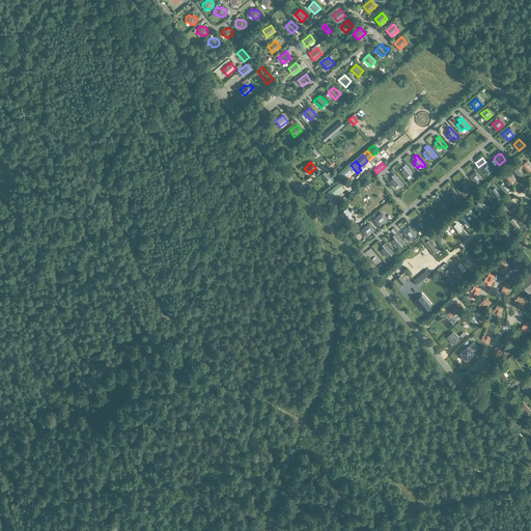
[(487,165),(486,163),(482,167),(483,168),(482,169),(487,174),(494,169),(488,164),(487,165)]
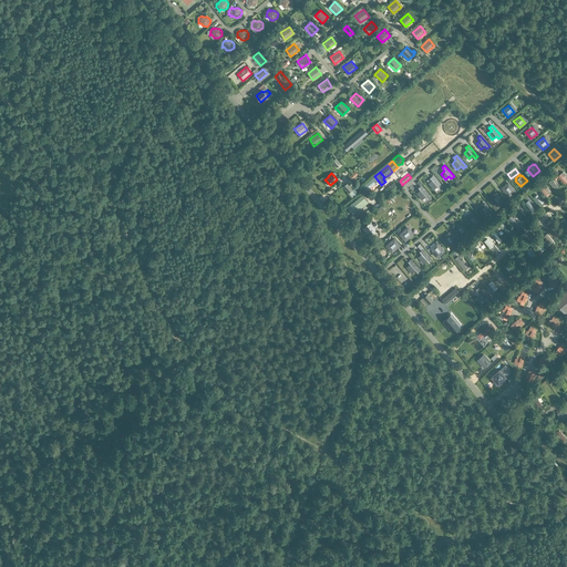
[(430,177),(432,181),(429,184),(433,189),(437,186),(440,188),(442,186),(433,175),(430,177)]
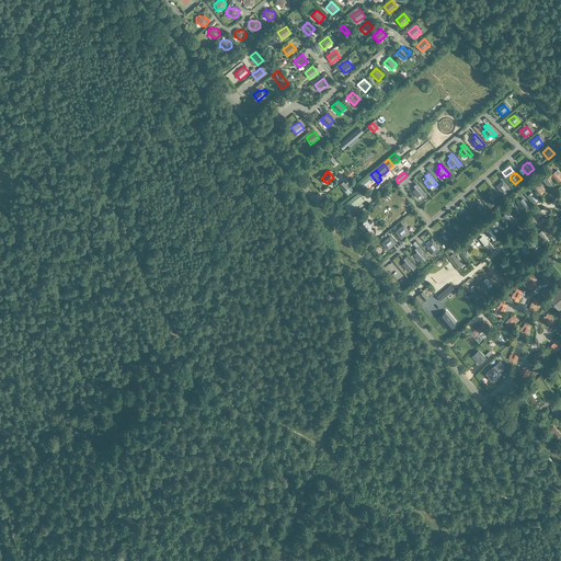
[(370,175),(359,183),(358,184),(363,189),(374,179),(370,174),(370,175)]
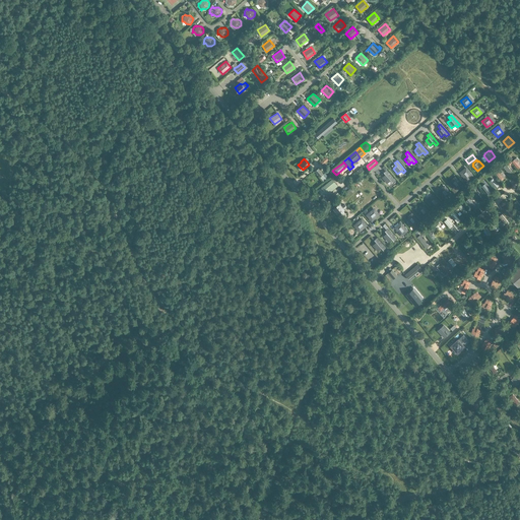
[(354,173),(347,179),(351,184),(359,178),(360,178),(365,173),(361,168),(354,173)]
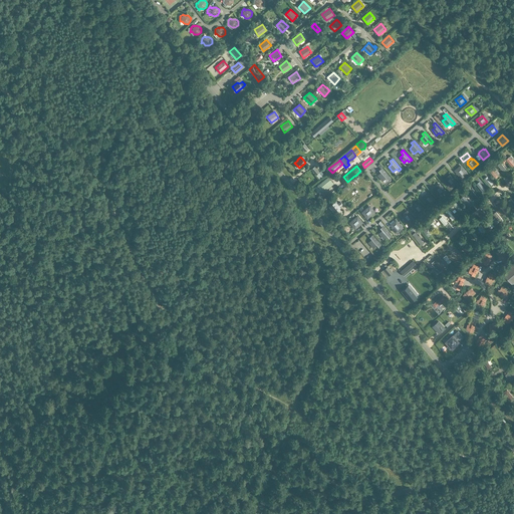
[(316,175),(319,172),(315,167),(311,170),(316,175)]
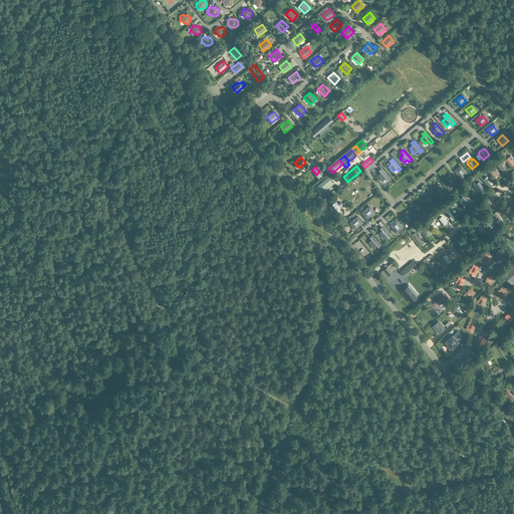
[(461,169),(461,167),(456,171),(457,172),(456,173),(461,178),(467,173),(463,168),(461,169)]
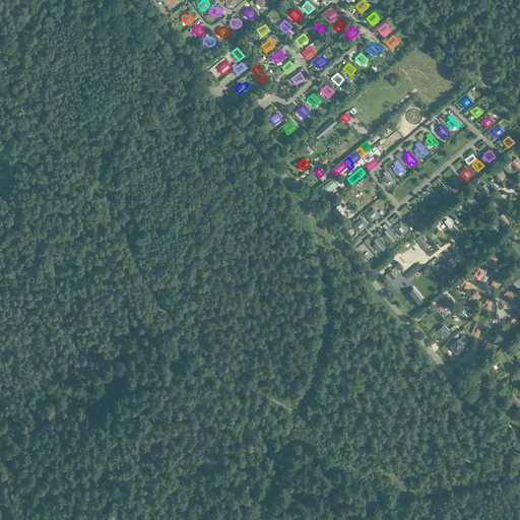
[(498,170),(497,170),(496,169),(493,171),(501,180),(506,176),(500,169),(498,170)]
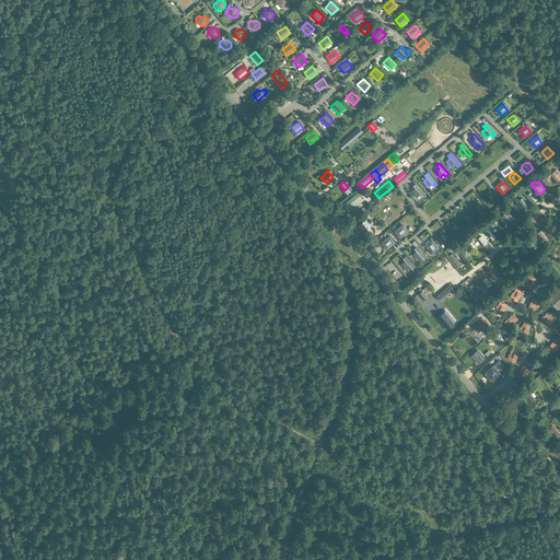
[(426,194),(416,183),(412,186),(415,188),(411,191),(416,197),(420,194),(422,197),(426,194)]
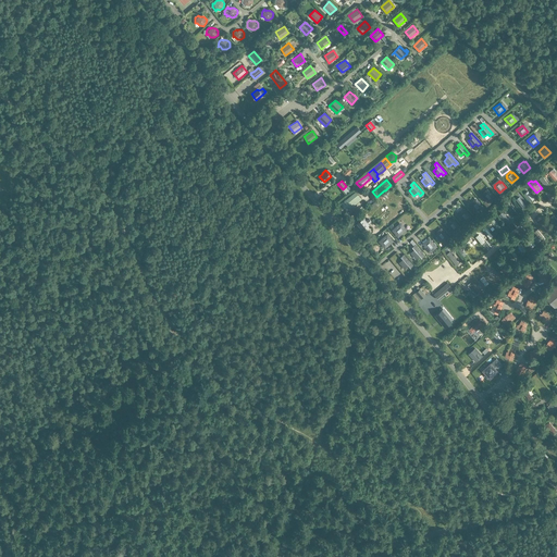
[(347,185),(346,186),(343,189),(347,195),(351,190),(347,185)]
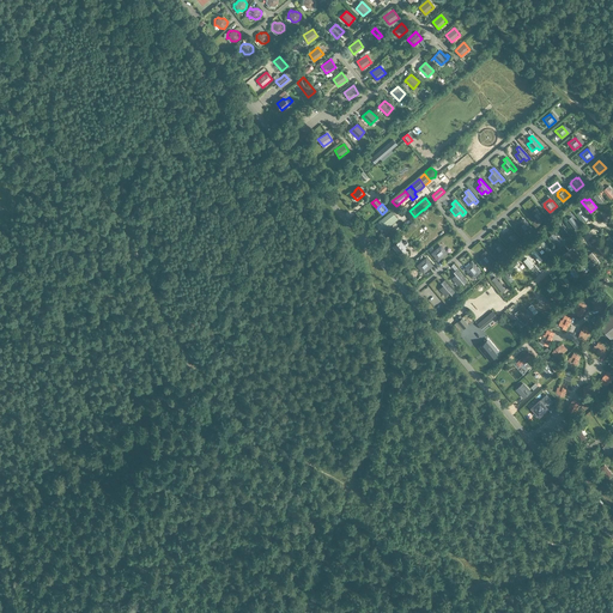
[(538,212),(536,210),(532,214),(533,216),(532,217),(536,223),(545,217),(539,211),(538,212)]
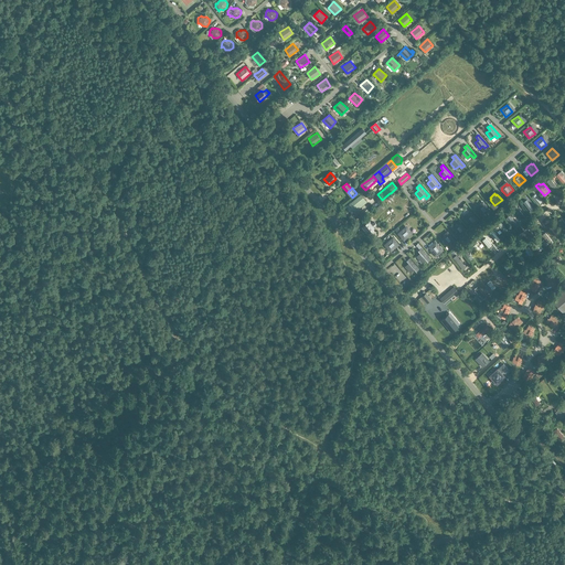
[(541,201),(536,196),(534,193),(531,195),(537,204),(541,201)]
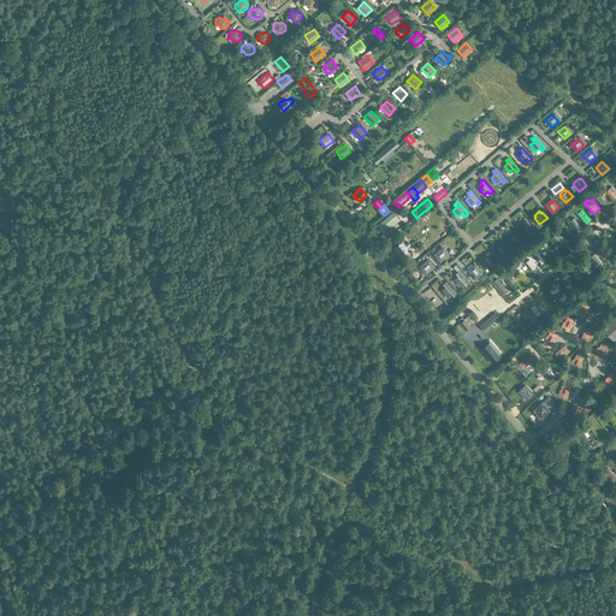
[(394,213),(378,225),(384,232),(400,220),(394,213)]
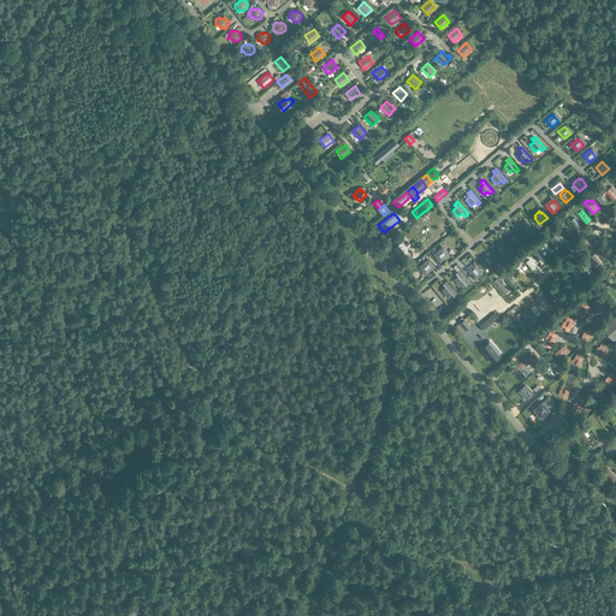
[(569,221),(578,231),(581,229),(578,225),(579,223),(578,220),(575,223),(573,219),(569,221)]
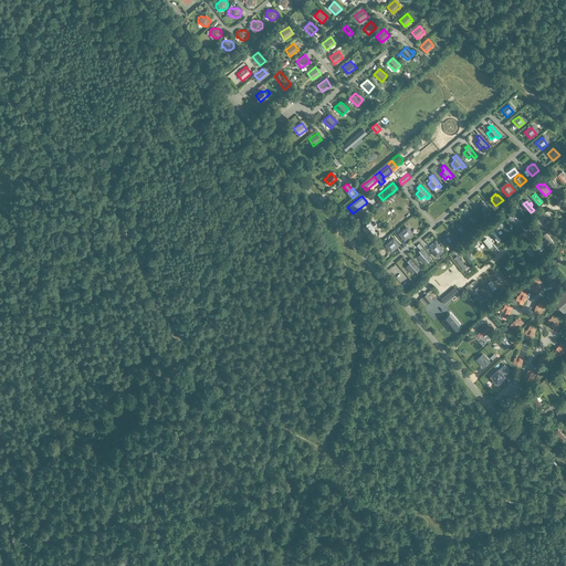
[(484,206),(483,205),(479,208),(480,209),(479,210),(484,217),(491,210),(485,205),(484,206)]
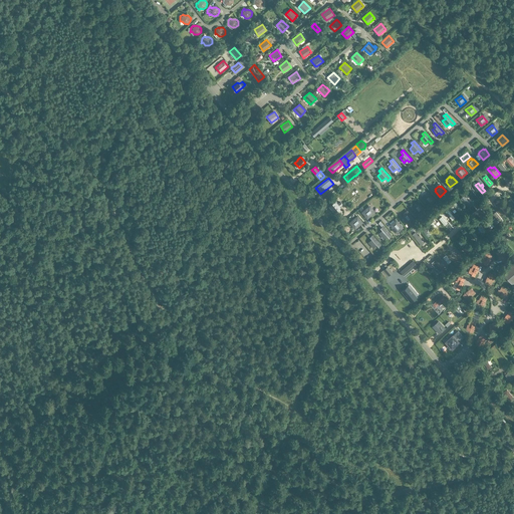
[(429,196),(428,195),(424,198),(425,199),(424,200),(429,206),(435,200),(430,195),(429,196)]
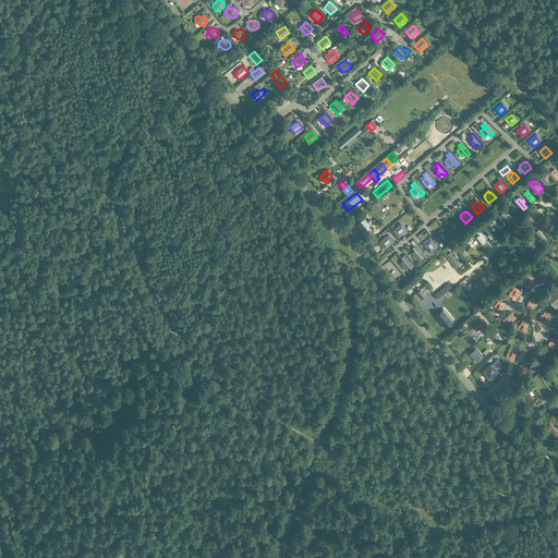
[(504,213),(499,215),(508,225),(511,222),(504,213)]
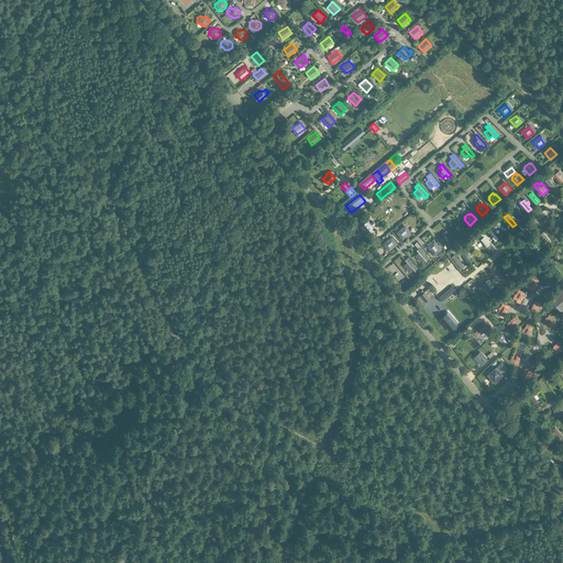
[(373,227),(370,223),(367,220),(361,225),(366,232),(373,227)]
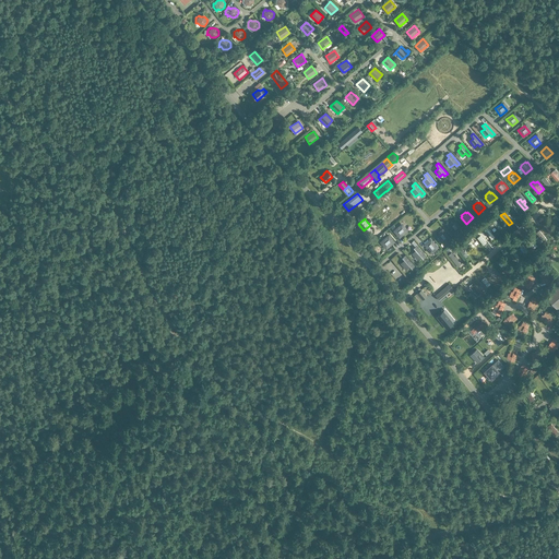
[(499,230),(501,228),(495,221),(494,223),(492,223),(499,230)]
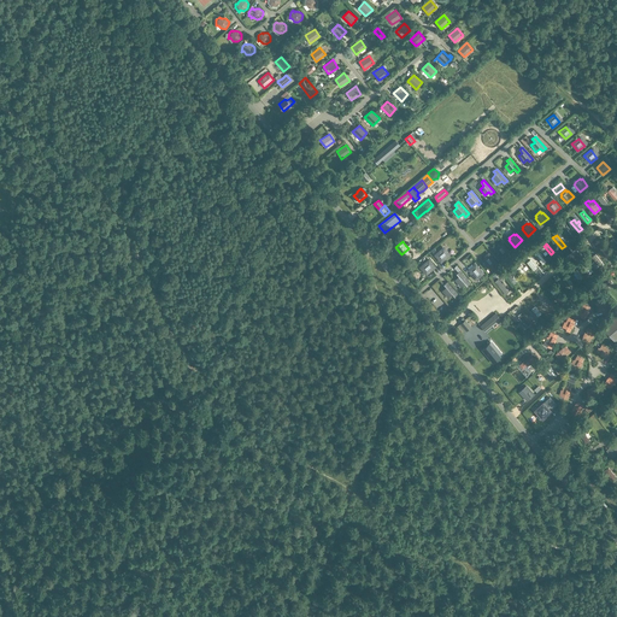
[(503,246),(501,245),(497,248),(498,250),(497,251),(501,258),(509,251),(504,245),(503,246)]
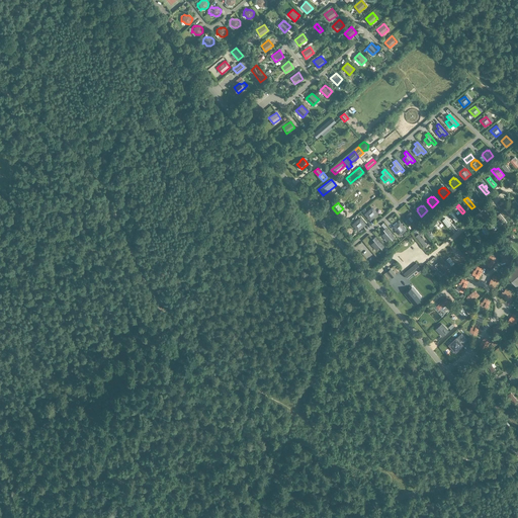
[(370,221),(375,216),(370,209),(364,214),(370,221)]
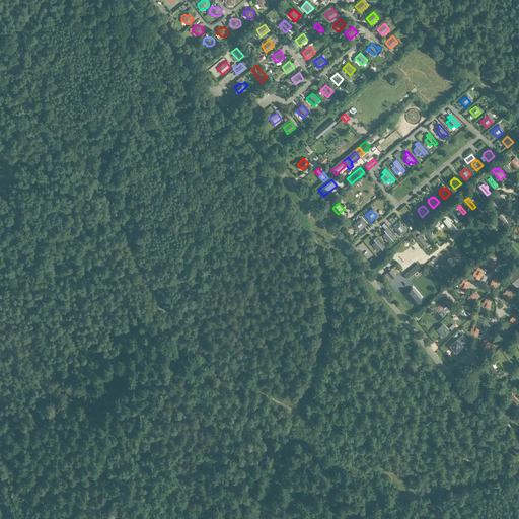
[(459,220),(454,214),(453,212),(452,211),(449,214),(455,220),(456,222),(459,220)]
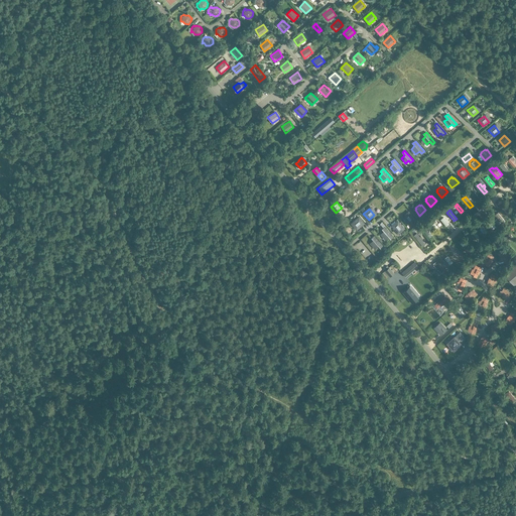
[(502,222),(504,221),(498,213),(496,215),(502,223),(502,222)]
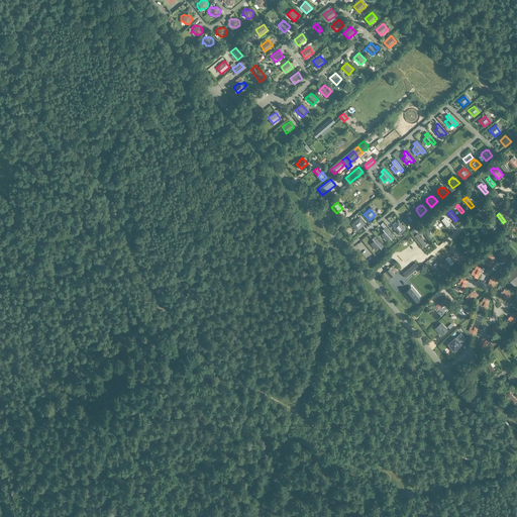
[(410,215),(409,214),(405,217),(406,218),(405,219),(410,225),(416,219),(411,214),(410,215)]
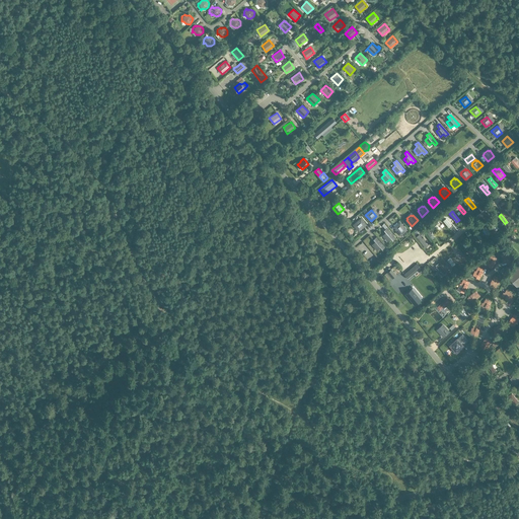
[(446,216),(441,220),(442,220),(446,225),(447,226),(450,224),(447,221),(449,220),(446,216)]
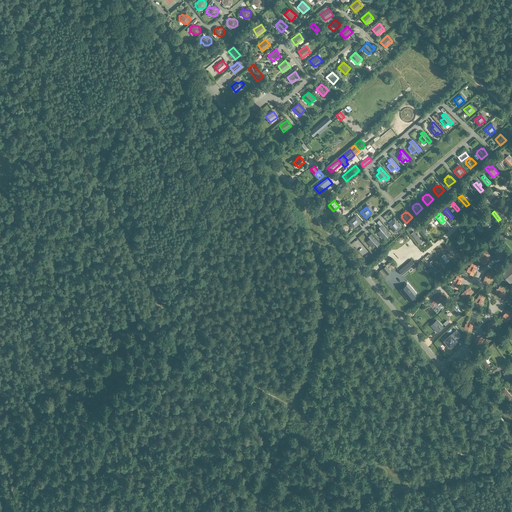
[(350,220),(355,226),(361,222),(356,215),(350,220)]
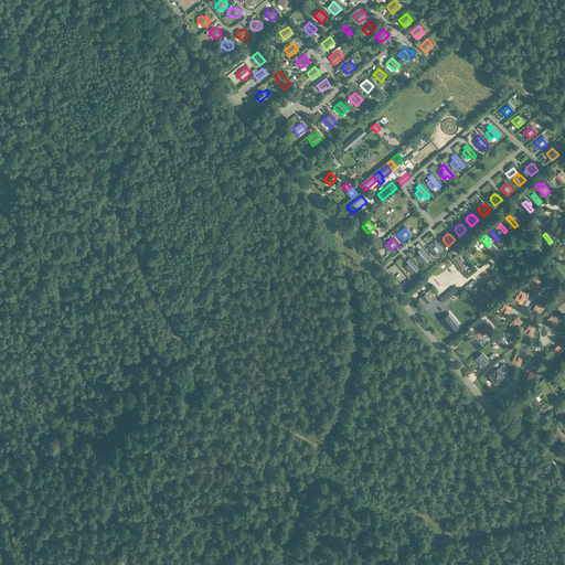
[(436,245),(435,244),(430,247),(432,248),(430,249),(436,256),(443,251),(437,244),(436,245)]
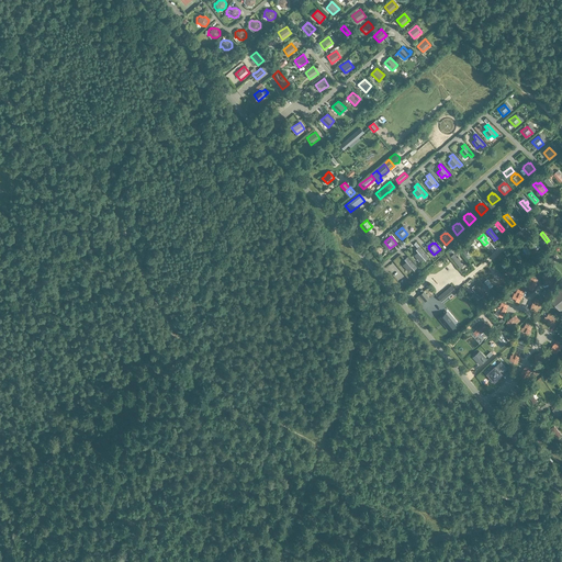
[(531,253),(525,245),(523,247),(524,248),(529,255),(531,253)]
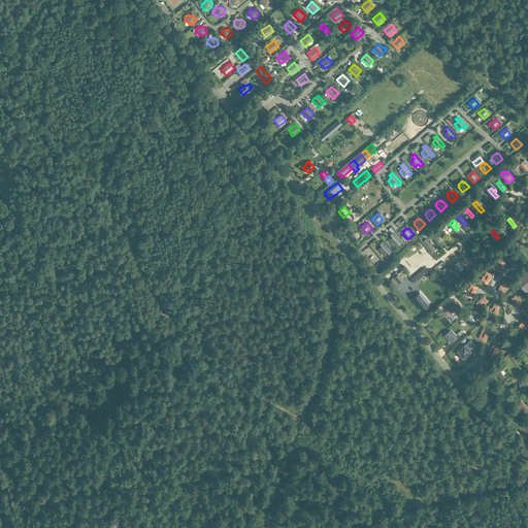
[(402,242),(393,232),(391,234),(393,237),(390,239),(394,245),(397,242),(399,244),(402,242)]
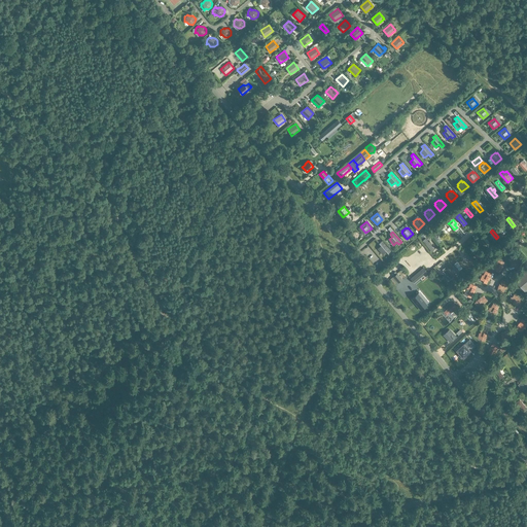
[(438,243),(441,241),(432,232),(430,234),(438,243)]
